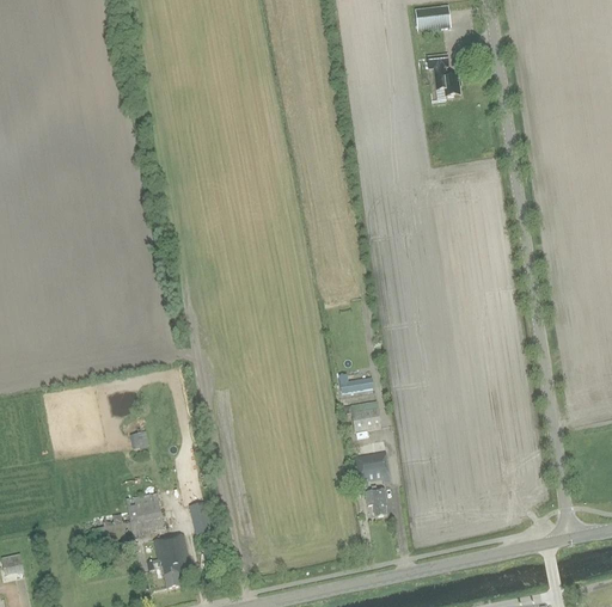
[(448,4),(415,7),(417,30),(451,26),(448,4)]
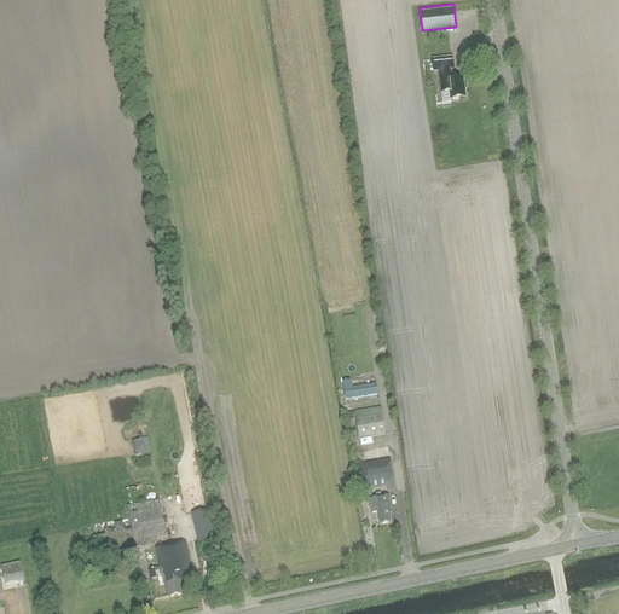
[(450,96),(464,93),(462,74),(451,75),(450,65),(452,65),(451,53),(432,54),(433,68),(438,67),(440,88),(449,88),(450,96)]
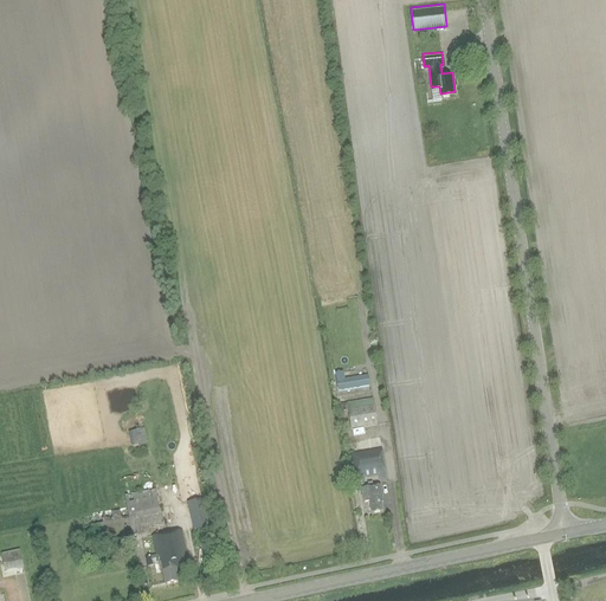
[(366,342),(354,344),(355,356),(367,354),(366,342)]
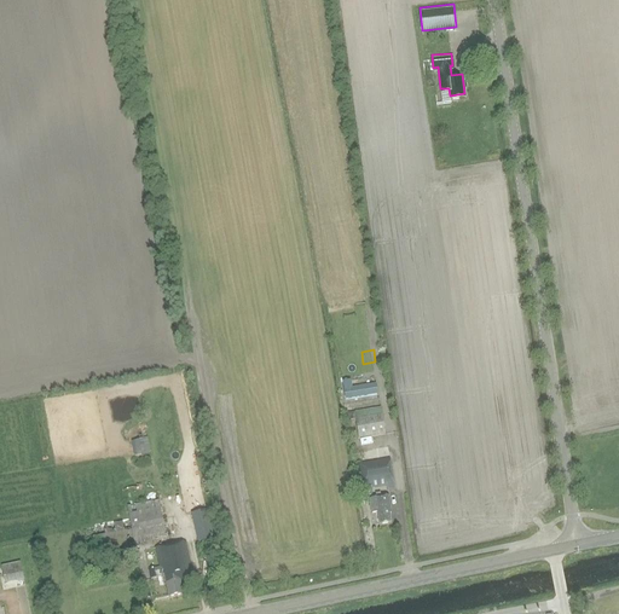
[(342,378),(346,395),(377,391),(376,388),(377,387),(376,384),(375,383),(375,381),(352,384),(351,377),(342,378)]
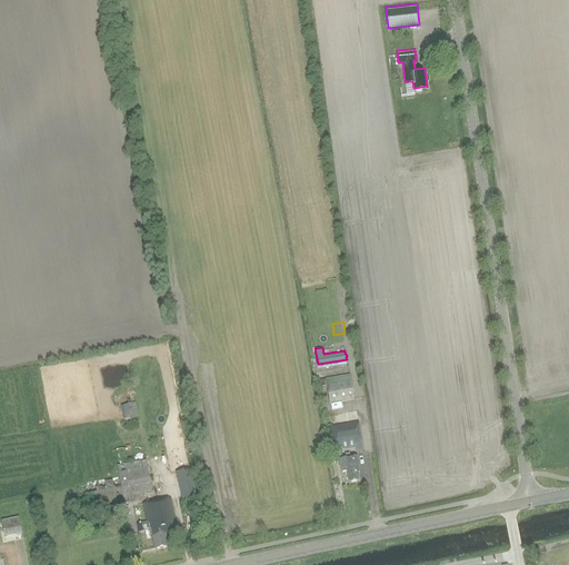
[(327,383),(329,400),(355,396),(350,372),(317,378),(318,384),(327,383)]
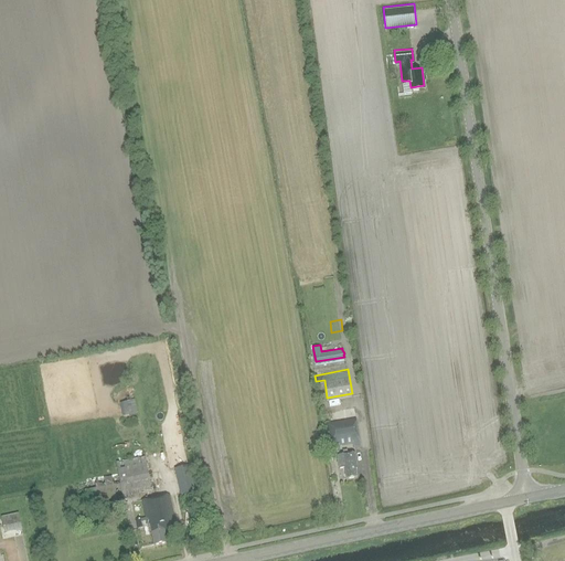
[(356,415),(327,420),(331,445),(353,442),(353,446),(361,445),(356,415)]
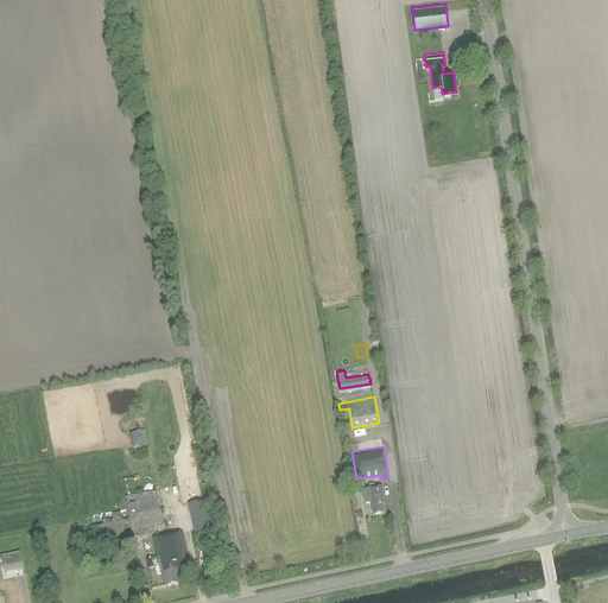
[(382,500),(385,500),(381,483),(362,486),(365,500),(371,499),(373,512),(384,509),(382,500)]
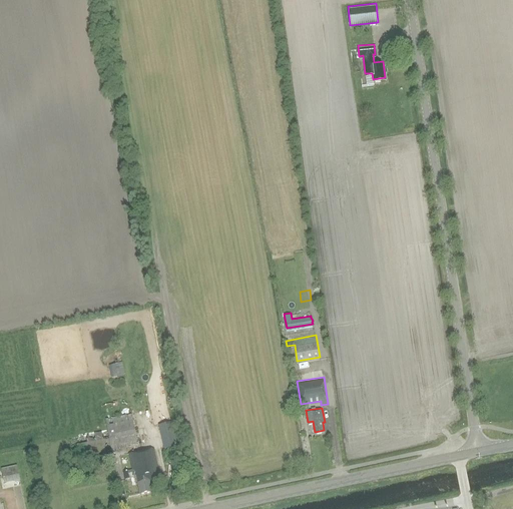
[(69,436),(72,454),(137,443),(132,412),(105,417),(107,429),(69,436)]
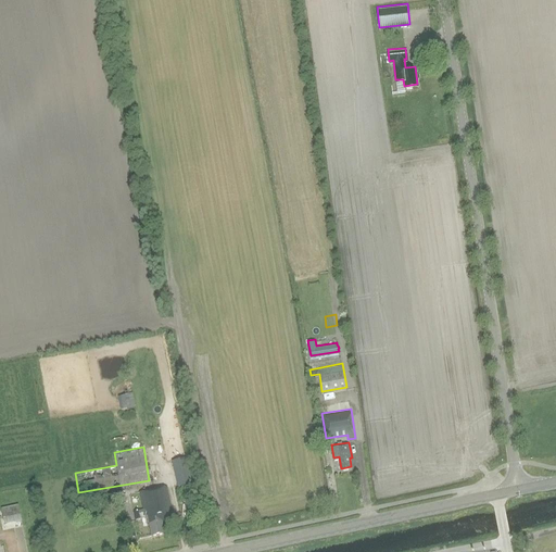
[(167,484),(151,487),(141,489),(140,489),(143,506),(134,509),(136,517),(141,515),(141,514),(146,513),(148,523),(149,522),(151,532),(164,530),(162,518),(174,516),(167,484)]
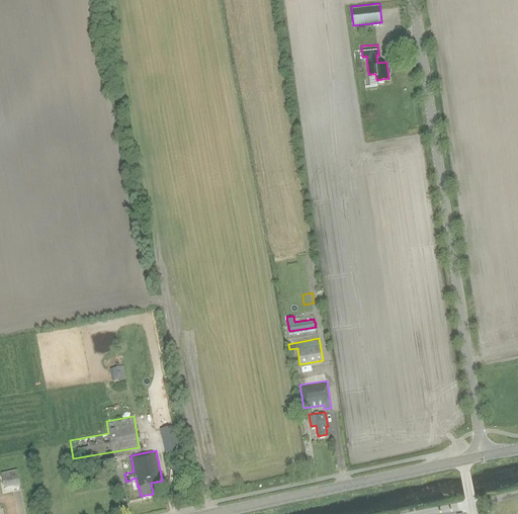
[(96,467),(110,465),(108,455),(94,457),(96,467)]
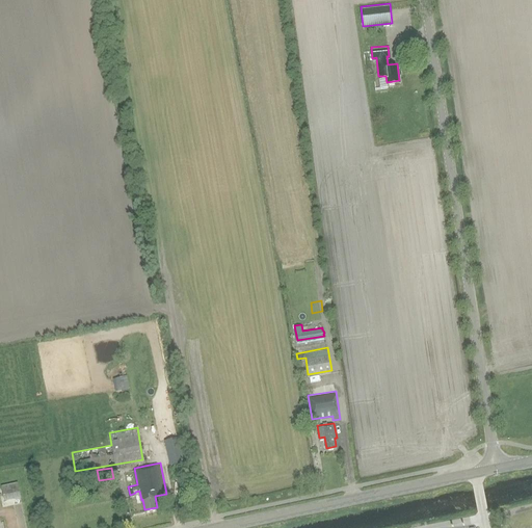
[(18,480),(1,483),(4,499),(21,495),(18,480)]
